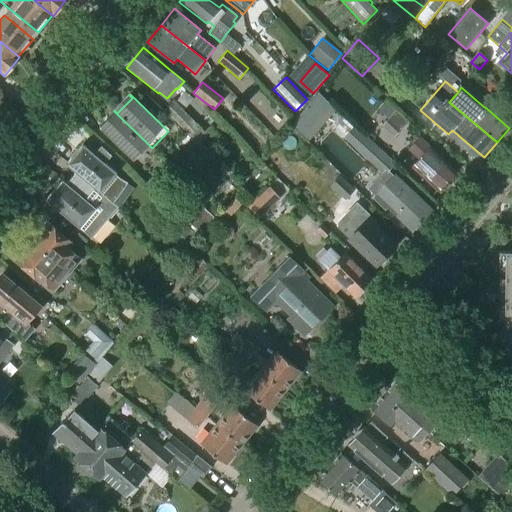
[(209,156),(212,153),(201,143),(208,136),(173,102),(164,111),(188,135),(187,135),(209,156)]
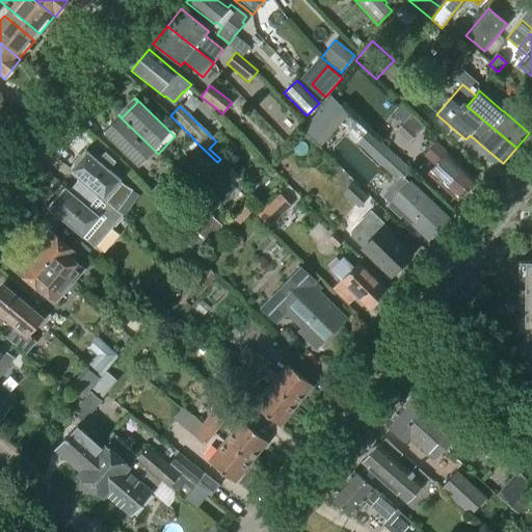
[(409,143),(425,127),(411,114),(396,131),(409,143)]
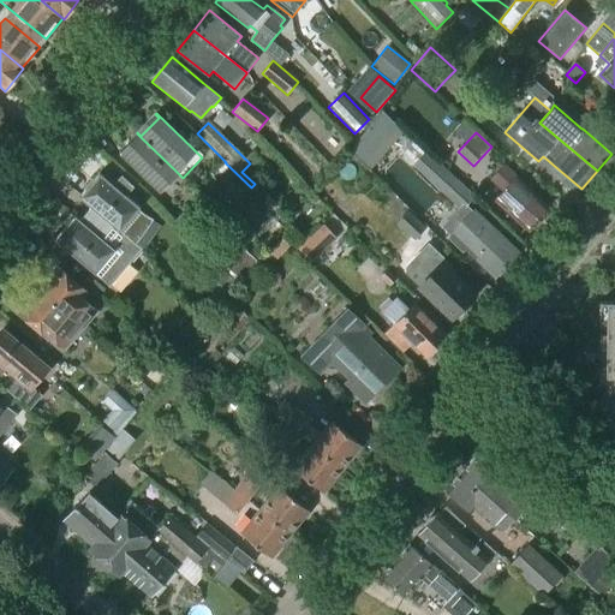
[(175,171),(142,138),(124,156),(120,154),(119,154),(160,193),(161,193),(157,190),(175,171)]
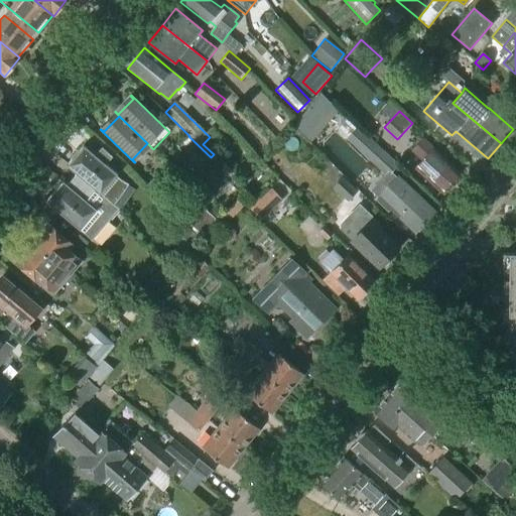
[(388,176),(398,165),(357,127),(346,138),(388,176)]
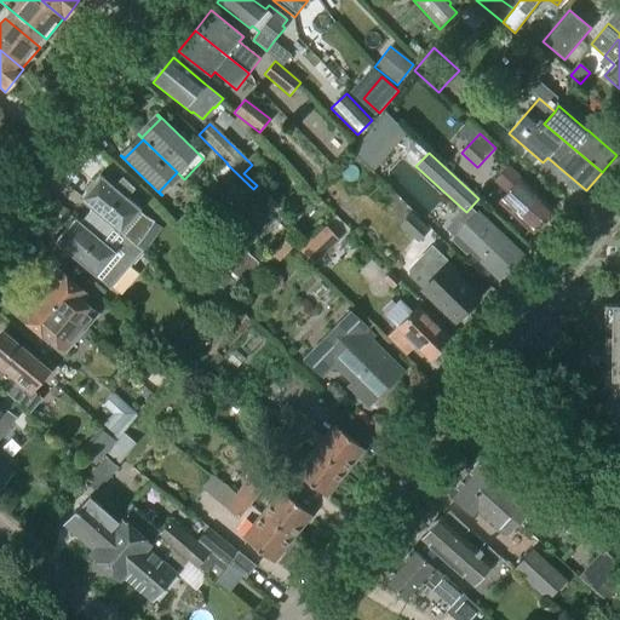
[(240,202),(253,189),(227,164),(214,177),(240,202)]
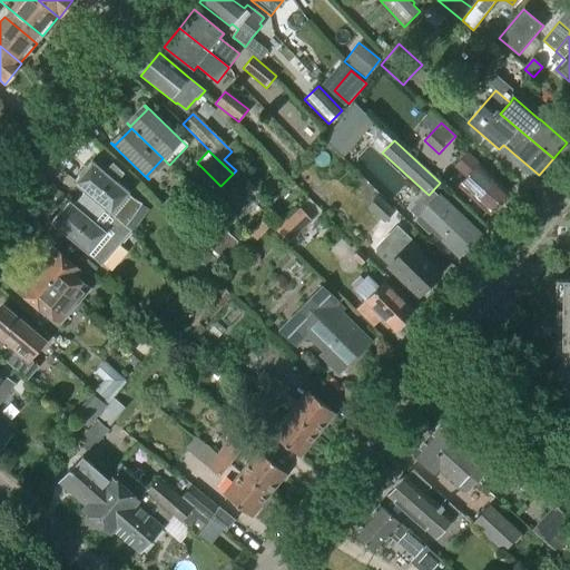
[(488,213),(508,192),(468,154),(455,167),(467,178),(459,186),(488,213)]
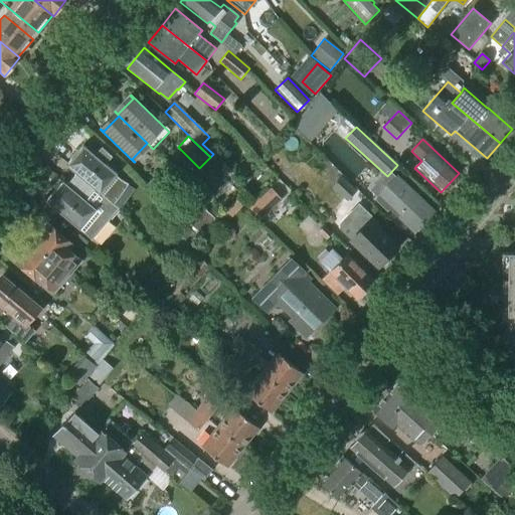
[(114,204),(128,184),(120,179),(116,176),(118,174),(83,145),(66,165),(76,174),(101,193),(114,204)]
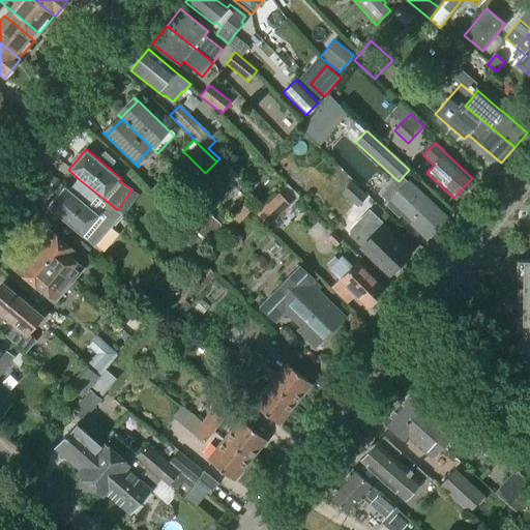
[(104,199),(79,179),(69,190),(65,186),(48,207),(94,247),(122,214),(117,210),(104,199)]
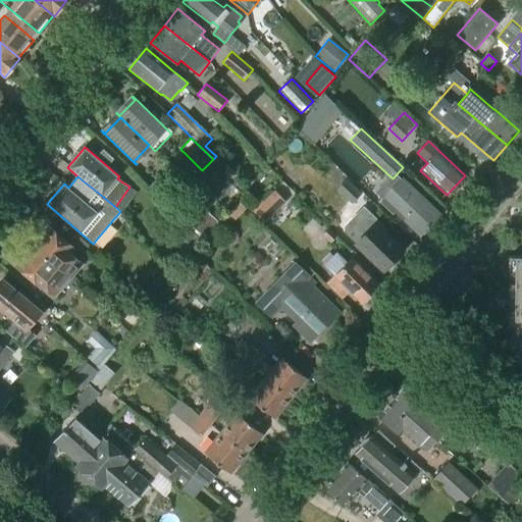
[(352,205),(361,194),(346,179),(335,190),(352,205)]
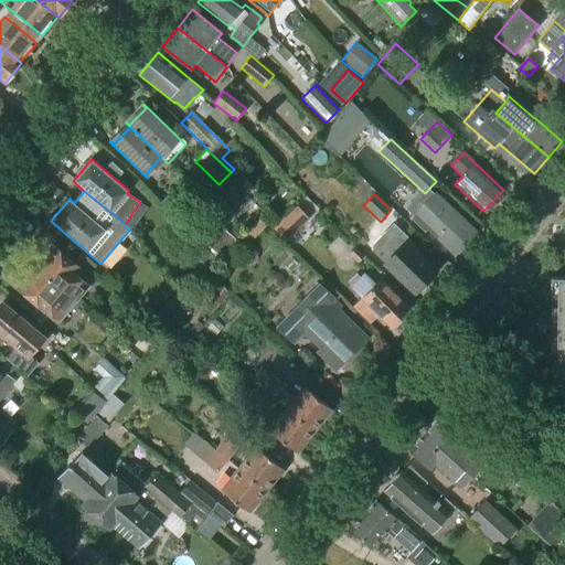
[(429,203),(420,194),(407,209),(455,254),(476,233),(436,195),(429,203)]
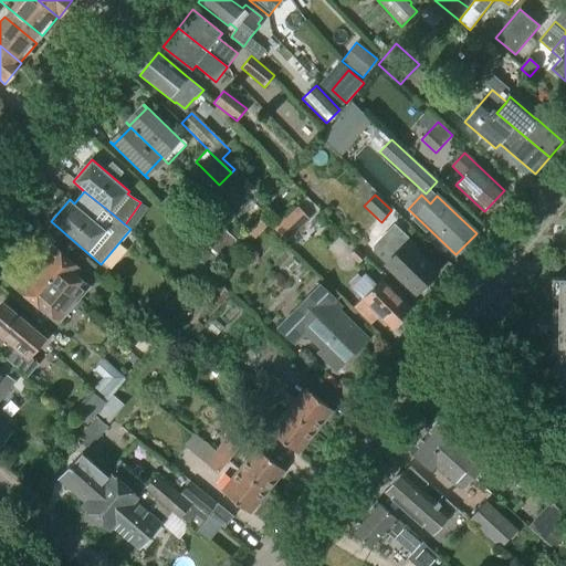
[(273,228),(285,241),(308,219),(296,206),(273,228)]
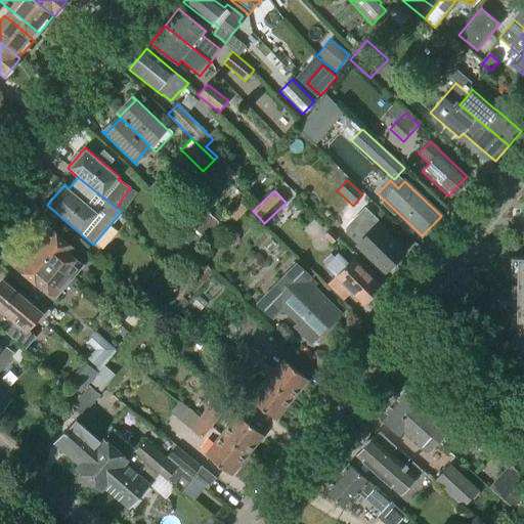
[(174,202),(168,210),(181,221),(187,214),(174,202)]
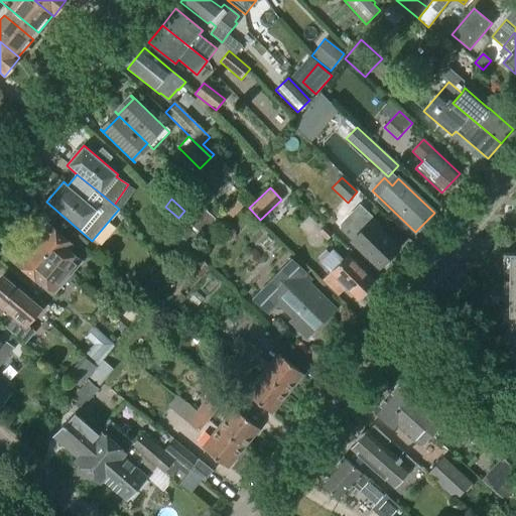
[(236,202),(226,212),(232,218),(242,208),(236,202)]
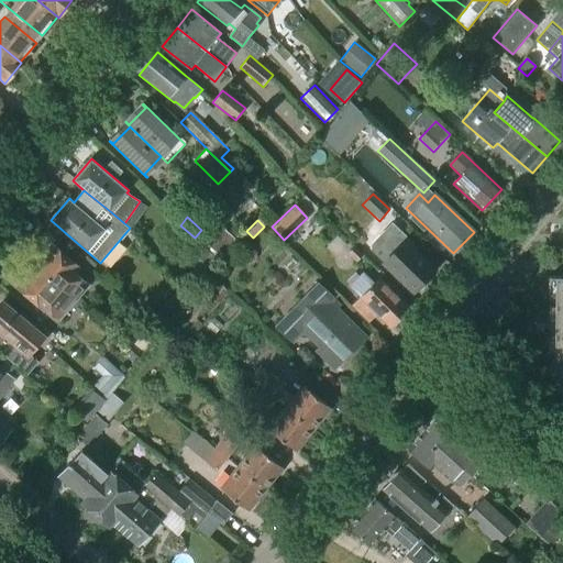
[(373,251),(385,262),(385,263),(414,290),(416,288),(421,288),(426,285),(426,278),(433,269),(415,252),(417,249),(407,239),(392,224),(373,245),(373,251)]
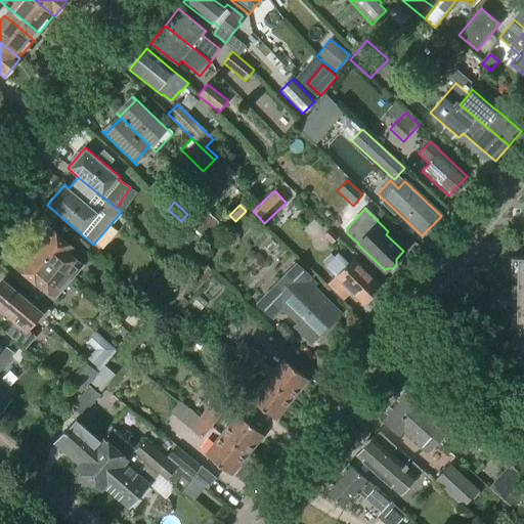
[(204,243),(220,225),(205,211),(188,227),(204,243)]
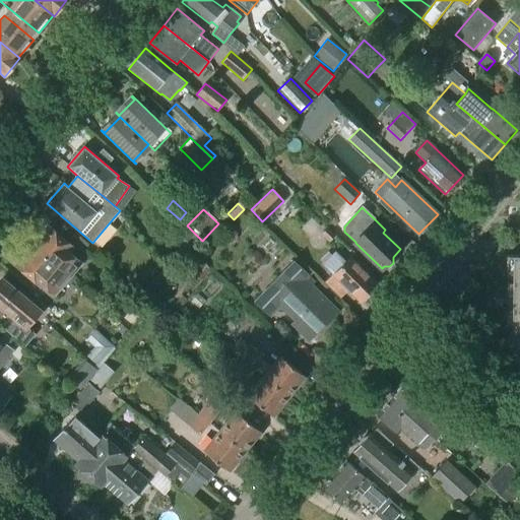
[(70,278),(82,265),(69,253),(74,249),(50,228),(34,247),(70,278)]
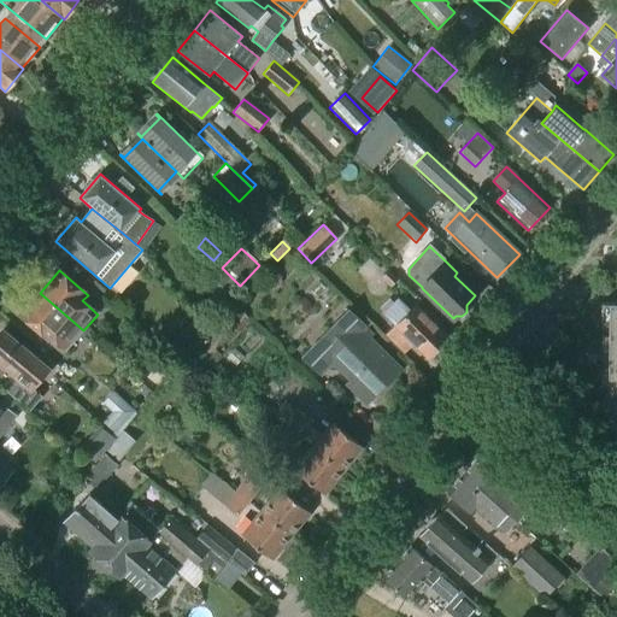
[(397,278),(389,271),(381,278),(389,287),(397,278)]
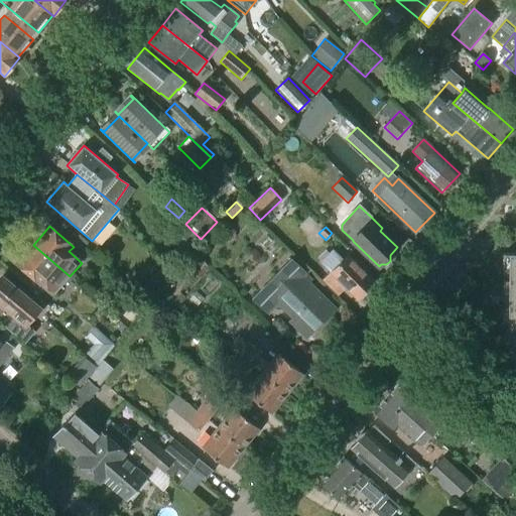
[(199,239),(191,233),(185,240),(191,246),(199,239)]
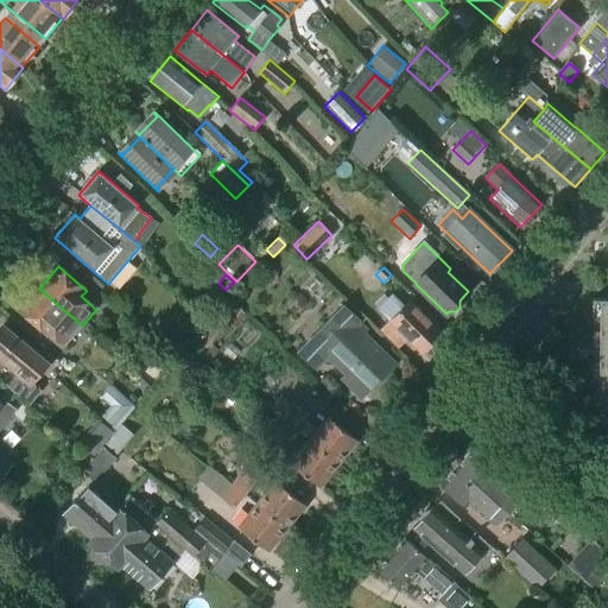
[(63,347),(82,325),(39,289),(19,311),(48,335),(48,334),(63,347)]
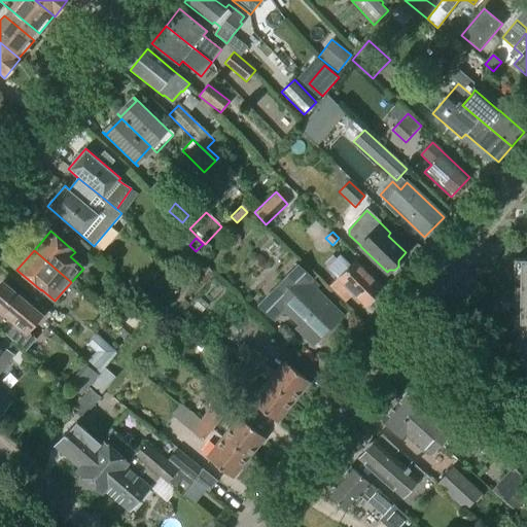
[(350,267),(340,255),(326,269),(365,307),(383,288),(355,261),(350,267)]
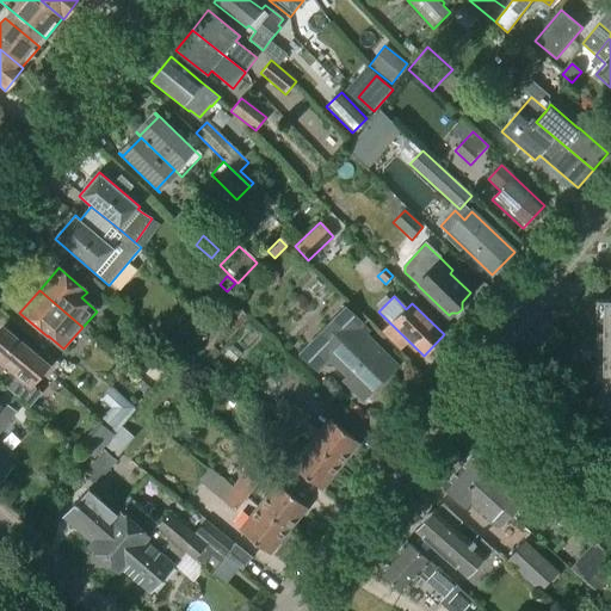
[(610,301),(597,301),(594,430),(610,430),(610,301)]
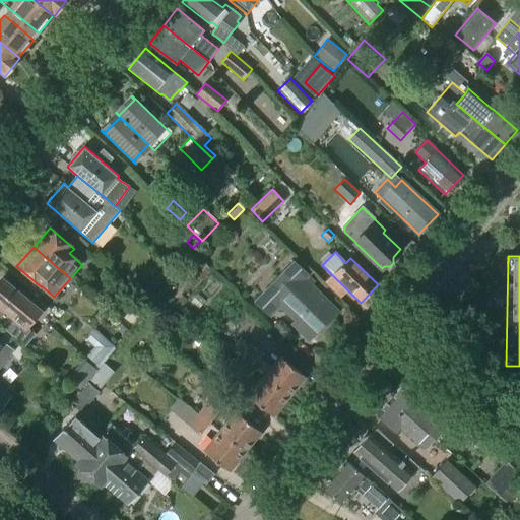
[(198,261),(193,257),(190,260),(195,265),(198,261)]
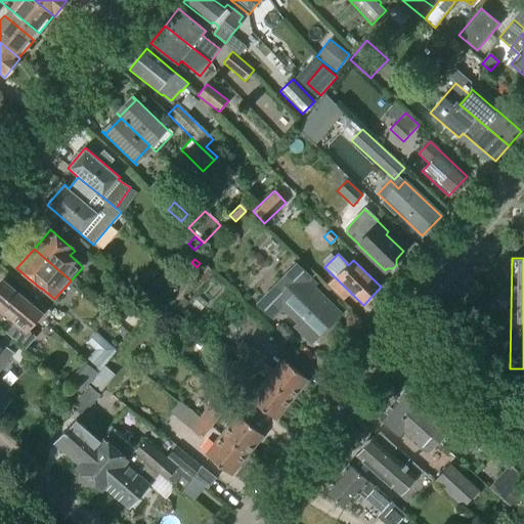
[(341,314),(308,282),(312,279),(297,264),(258,302),(272,317),(282,308),(299,324),(295,329),(310,344),(341,314)]
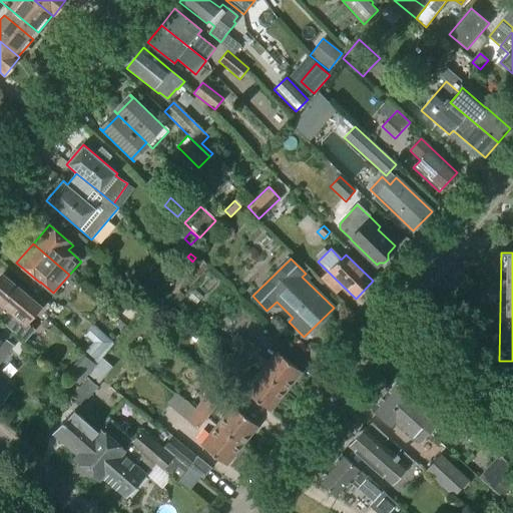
[(0,319),(25,340),(35,328),(21,317),(33,303),(2,277),(0,278),(0,319)]
